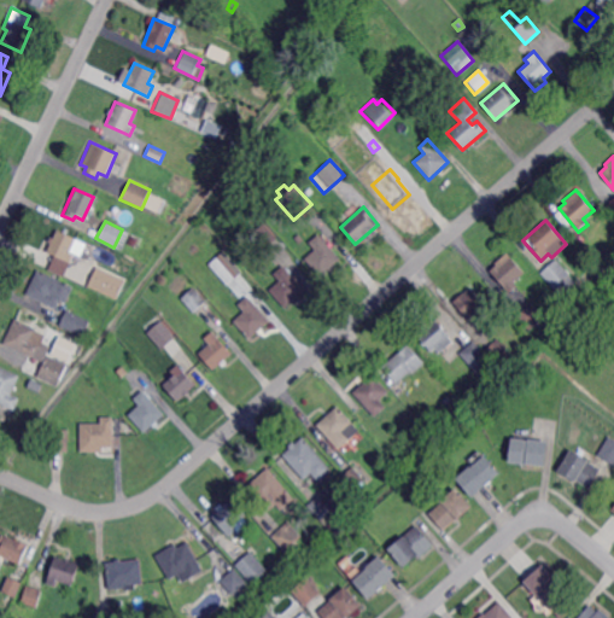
[(259,250),(247,237),(261,223),(274,238),(259,250)]
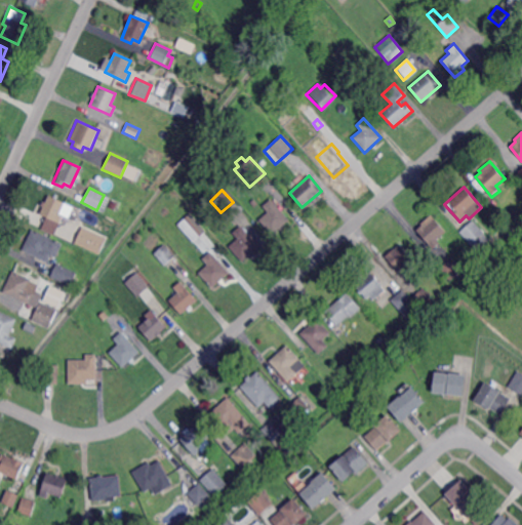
[(58,224),(39,214),(47,195),(64,202),(58,213),(63,215),(58,224)]
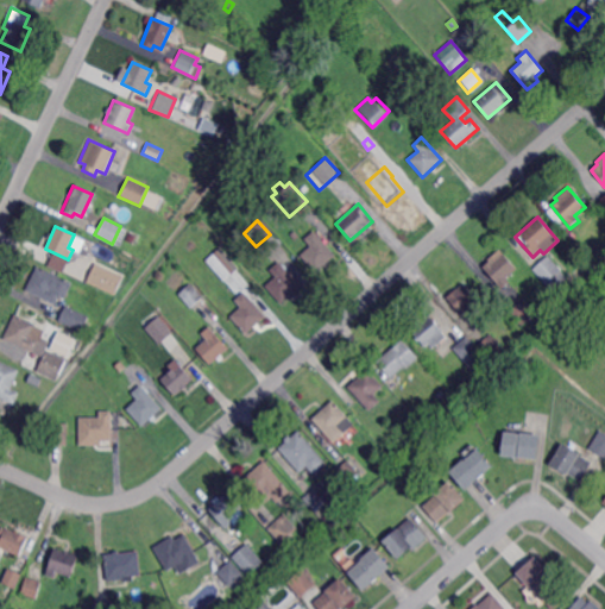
[(314,272),(298,256),(309,246),(303,239),(313,231),(334,255),(314,272)]
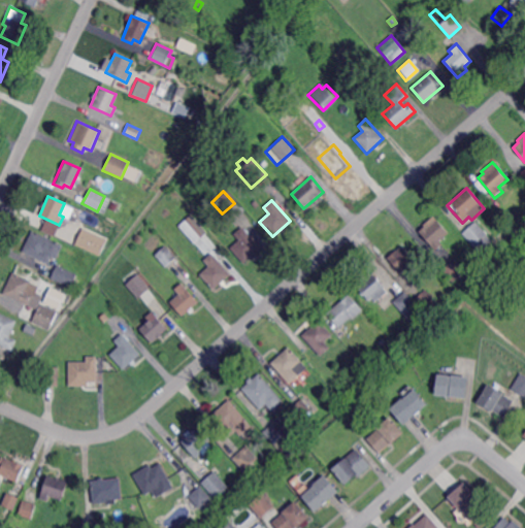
[(514,231),(503,218),(512,211),(522,225),(514,231)]
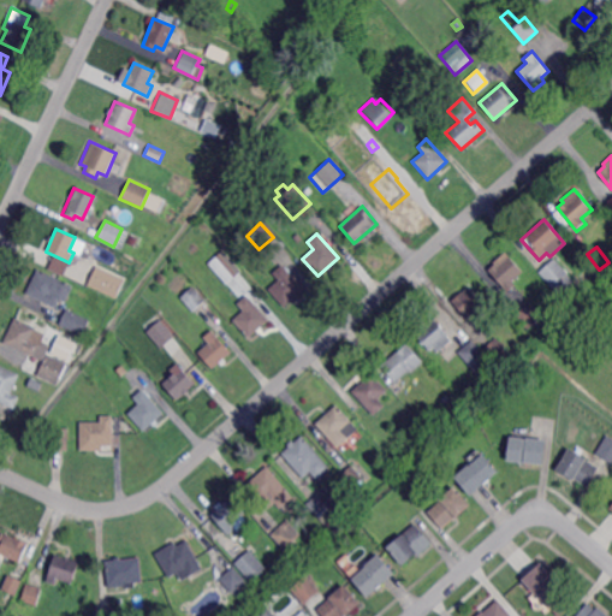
[(225,283),(207,262),(221,249),(239,270),(225,283)]
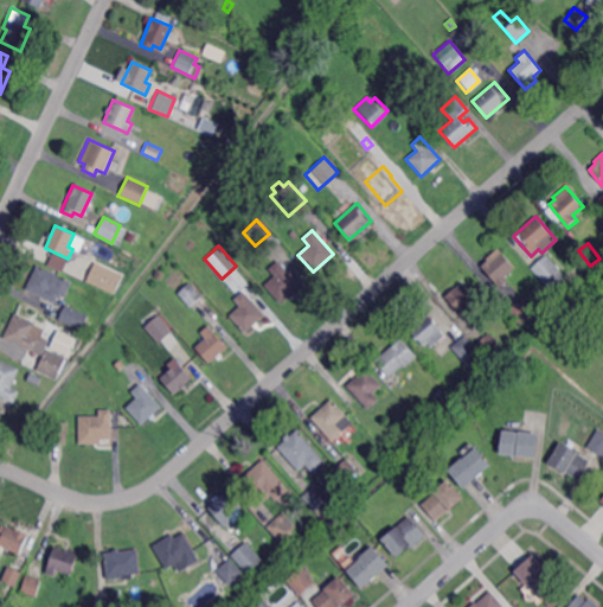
[(498,288),(480,266),(486,261),(485,259),(498,248),(514,268),(504,276),(506,281),(498,288)]
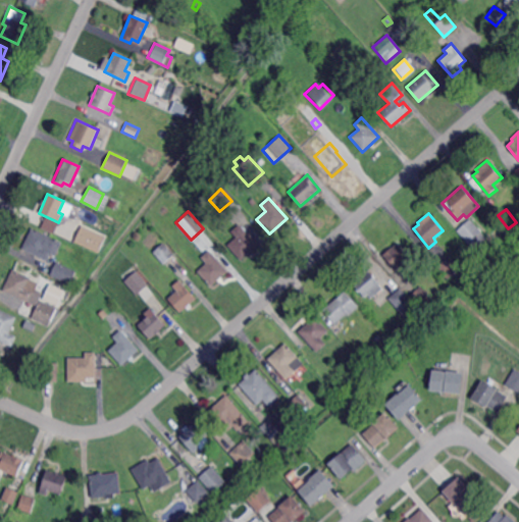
[(473,251),(455,231),(467,219),(479,232),(478,232),(484,240),(473,251)]
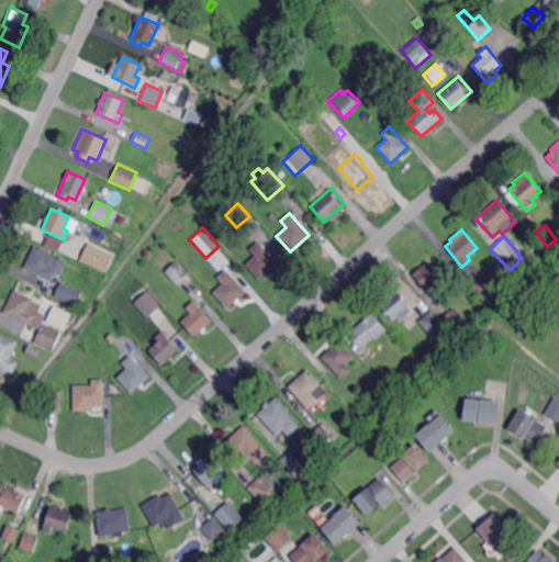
[(267,278),(265,274),(258,280),(244,263),(253,255),(247,249),(257,240),(277,263),(270,269),(274,272),(267,278)]
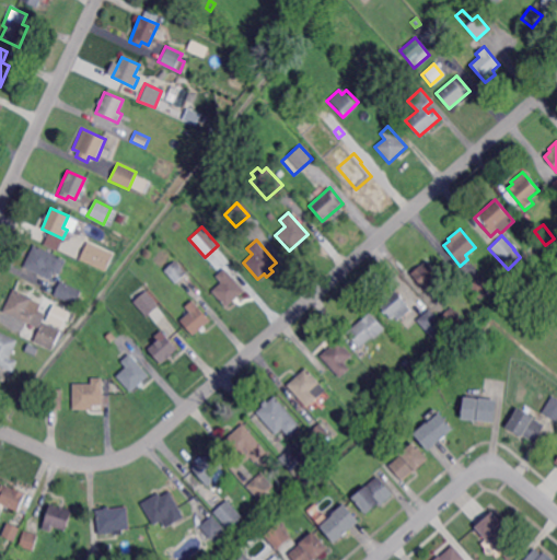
[(104,272),(79,259),(88,242),(113,255),(104,272)]
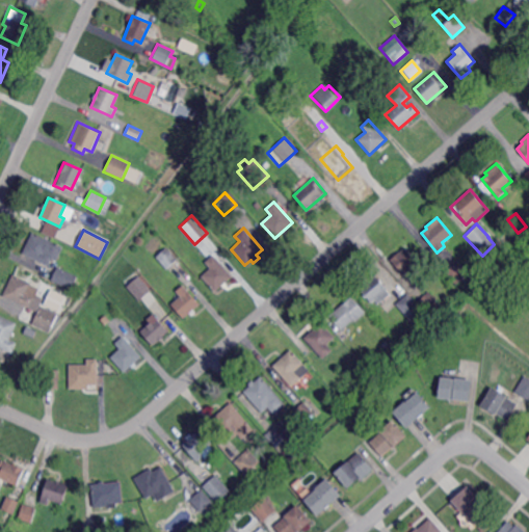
[(57,261),(51,259),(48,266),(21,254),(31,232),(63,247),(57,261)]
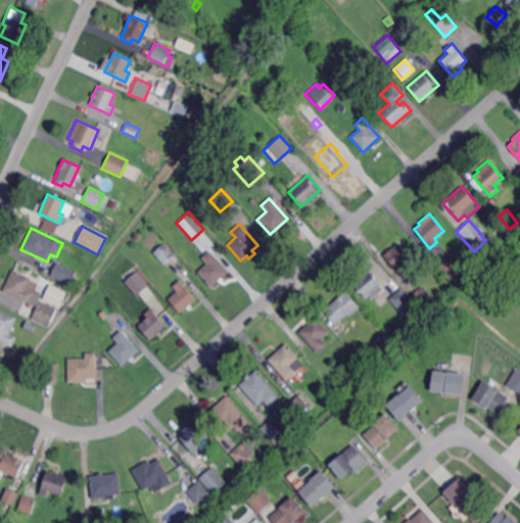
[(396,272),(382,254),(397,242),(409,255),(398,264),(402,268),(396,272)]
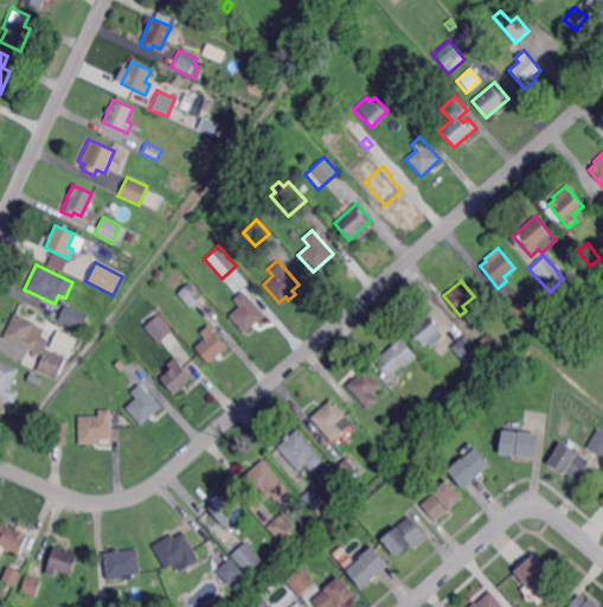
[(188,308),(175,293),(188,282),(201,296),(188,308)]
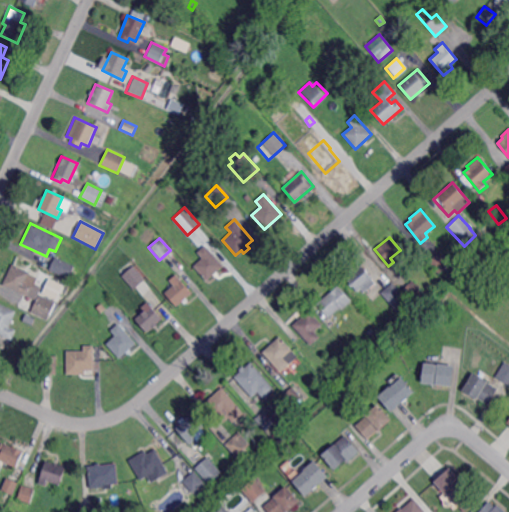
[(205,281),(192,266),(201,258),(196,252),(204,245),(222,266),(205,281)]
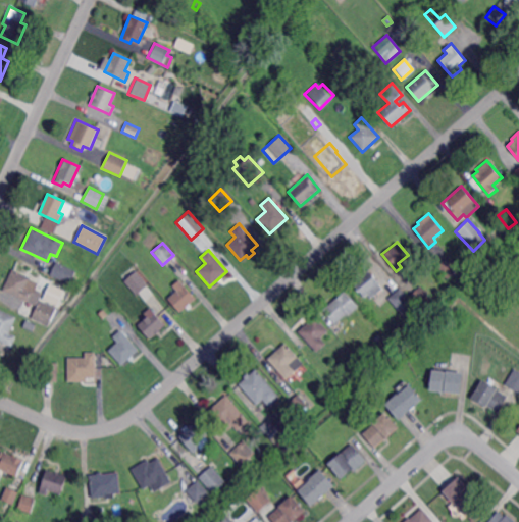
[(447,279),(436,266),(449,256),(460,268),(447,279)]
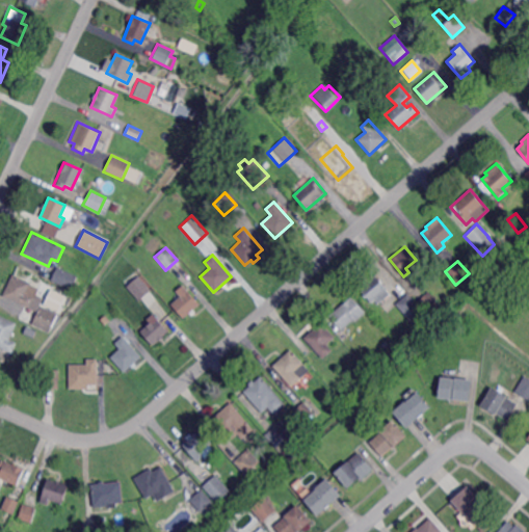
[(70,291),(50,282),(56,266),(77,275),(70,291)]
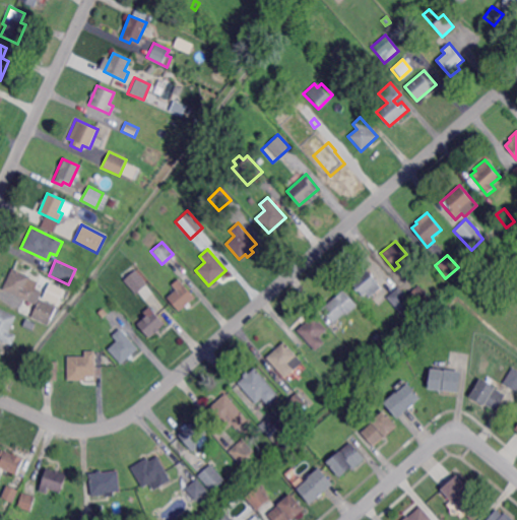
[(135,295),(118,275),(130,265),(147,284),(135,295)]
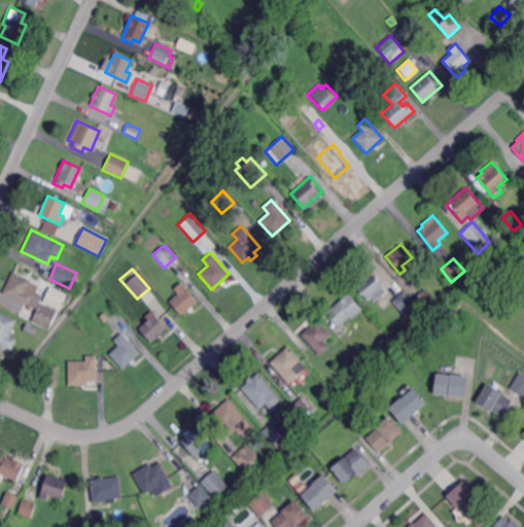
[(388,291),(377,301),(374,296),(369,302),(351,282),(361,274),(364,277),(371,272),(388,291)]
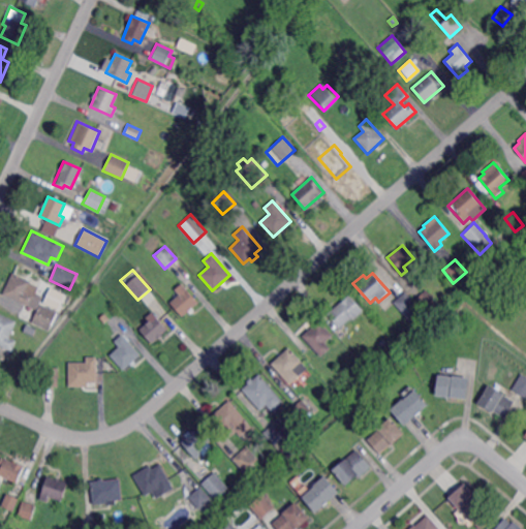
[(34,311),(0,296),(10,274),(28,282),(28,283),(37,287),(34,294),(40,298),(34,311)]
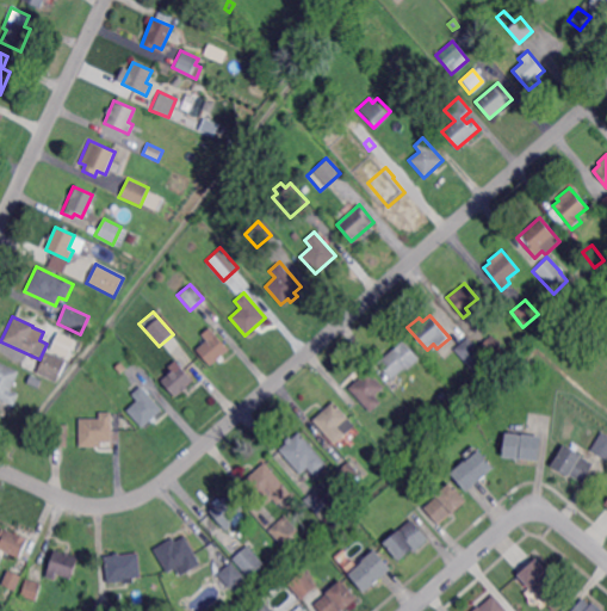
[(209,366),(194,350),(205,340),(200,334),(209,327),(228,350),(209,366)]
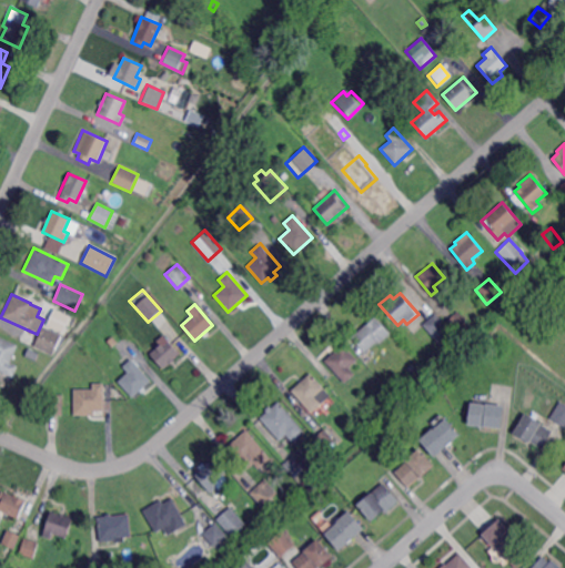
[(43,324),(59,332),(67,315),(51,308),(43,324)]
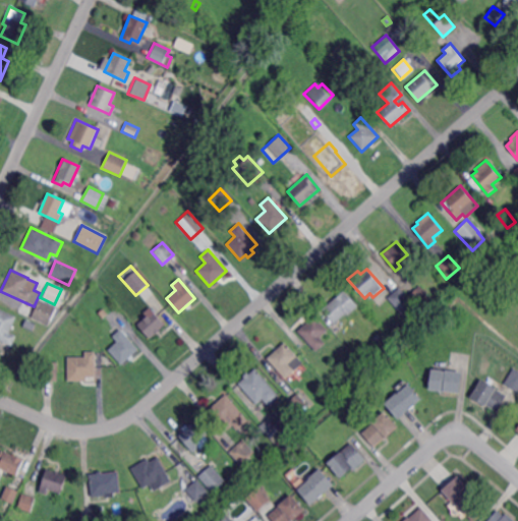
[(417,307),(407,296),(417,287),(427,298),(417,307)]
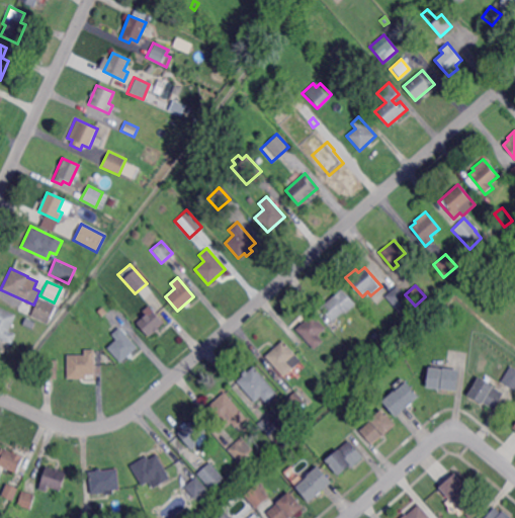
[(425,296),(420,289),(425,285),(431,291),(425,296)]
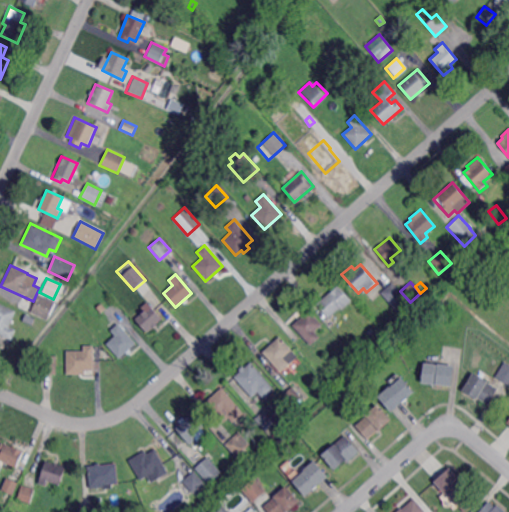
[(396,315),(378,293),(390,283),(409,304),(396,315)]
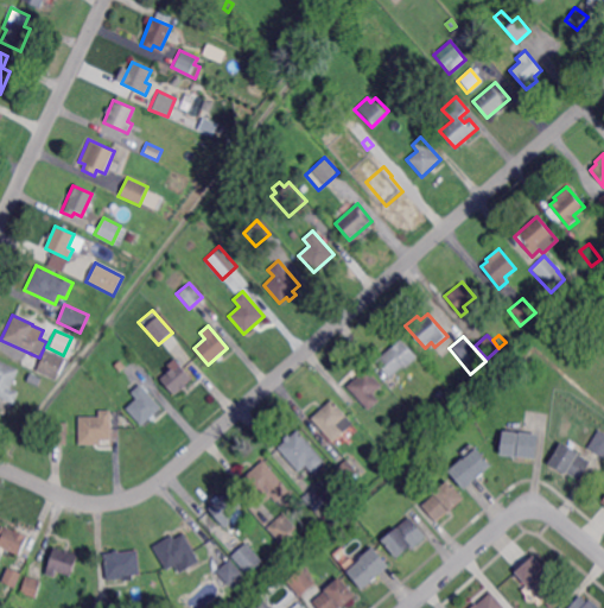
[(405,367),(404,365),(389,378),(374,360),(401,337),(417,356),(405,367)]
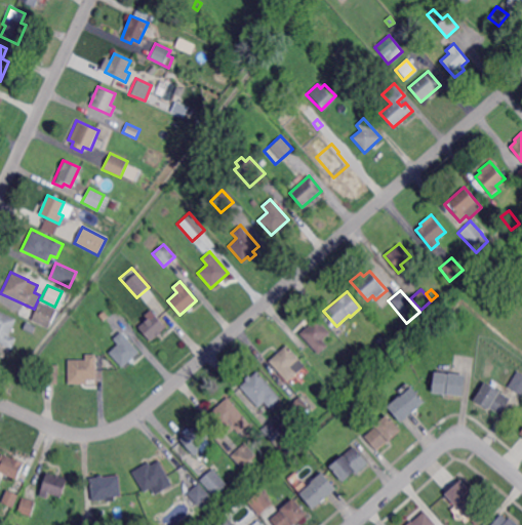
[(46,329),(29,321),(38,303),(54,312),(46,329)]
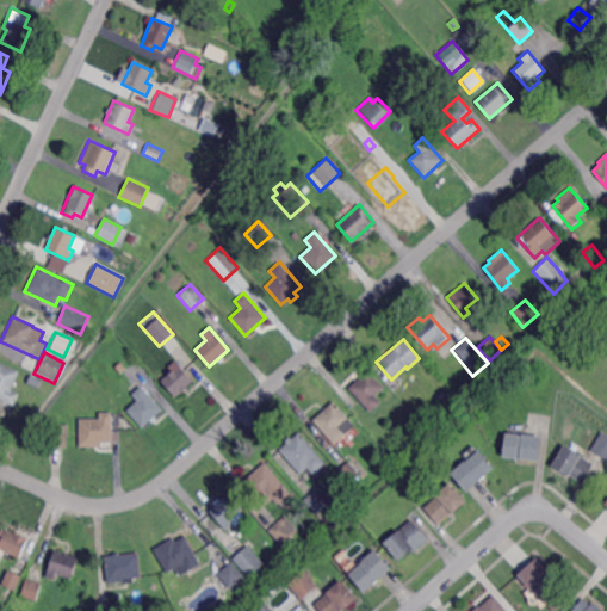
[(174,396),(160,380),(171,370),(167,366),(174,359),(192,380),(174,396)]
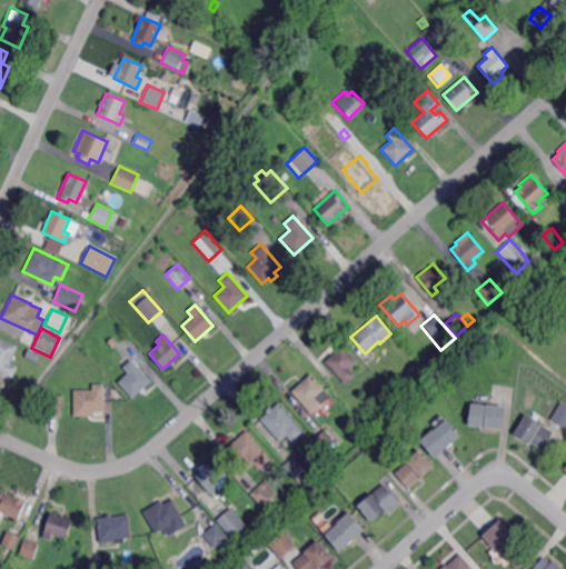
[(11,377),(0,371),(0,338),(17,346),(8,362),(17,367),(11,377)]
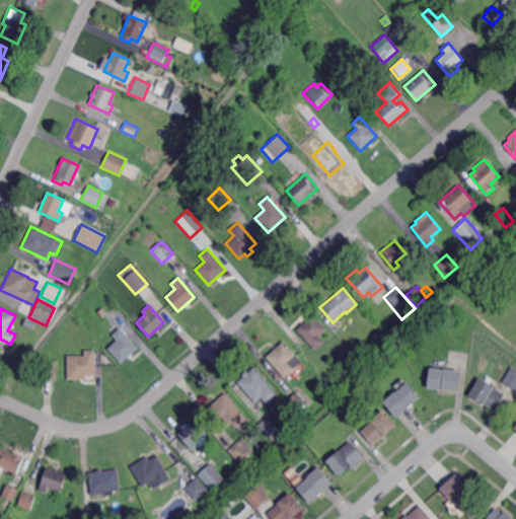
[(314,350),(295,329),(312,314),(325,328),(317,336),(323,342),(314,350)]
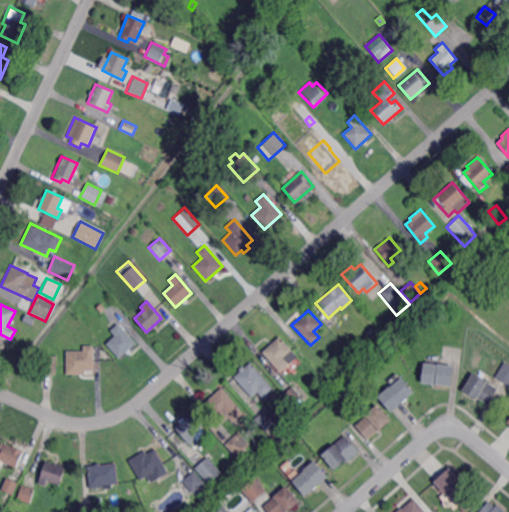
[(119,358),(105,343),(114,335),(109,330),(117,323),(135,343),(119,358)]
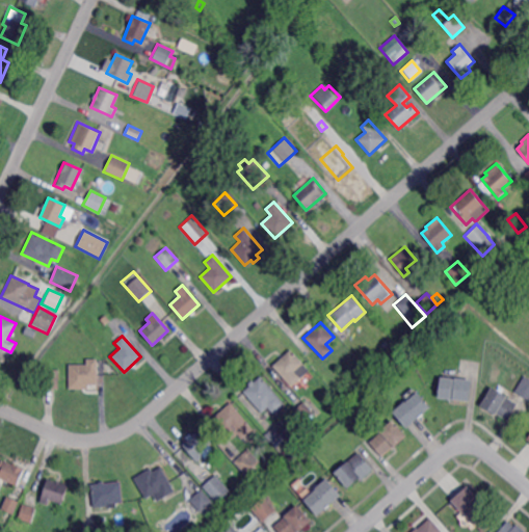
[(291,387),(272,365),(290,349),(309,370),(291,387)]
